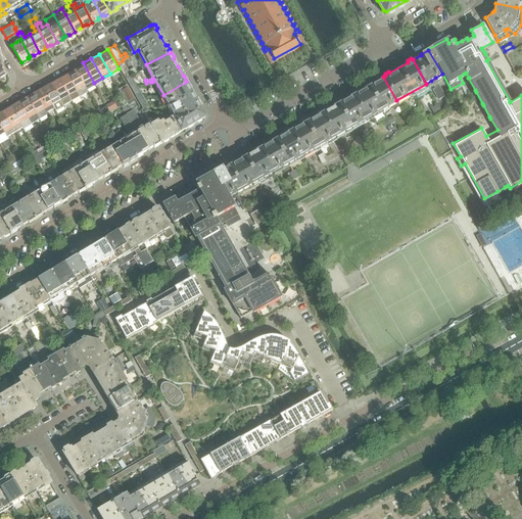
[(94,83),(83,62),(75,67),(86,87),(94,83)]
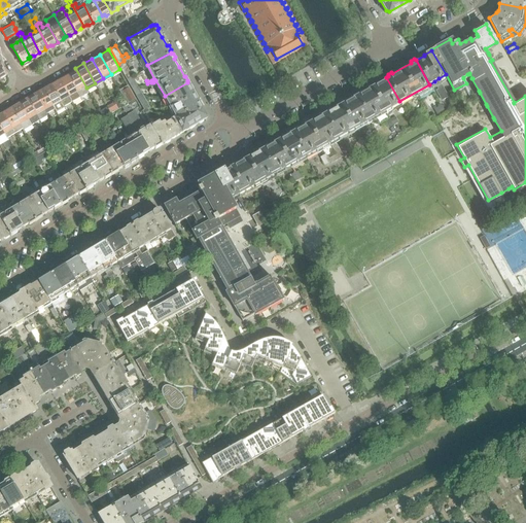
[(86,88),(75,68),(68,72),(79,94),(88,90),(86,88)]
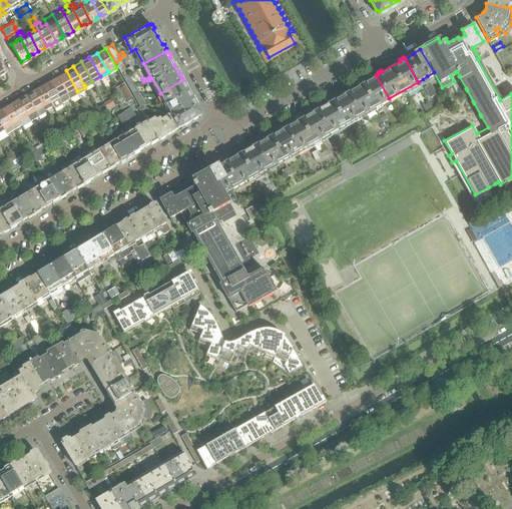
[(77,91),(66,70),(57,75),(69,96),(77,91)]
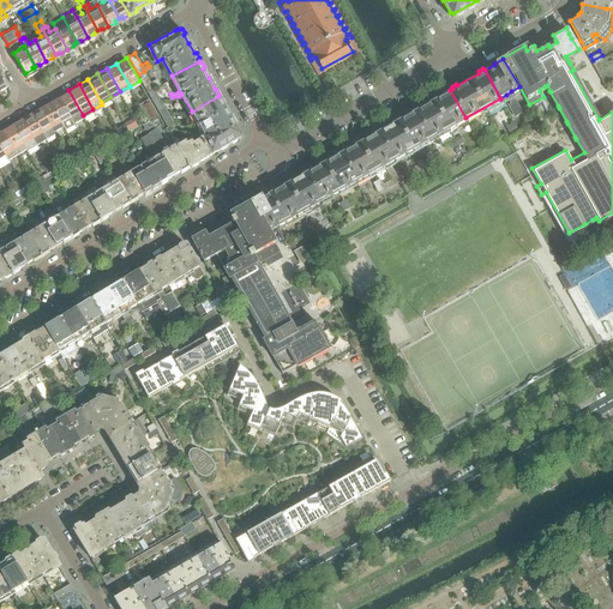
[(449,127),(466,118),(450,90),(449,90),(446,89),(443,91),(443,94),(442,95),(421,106),(420,104),(415,107),(416,109),(414,109),(430,138),(437,134),(440,140),(451,133),(449,127)]
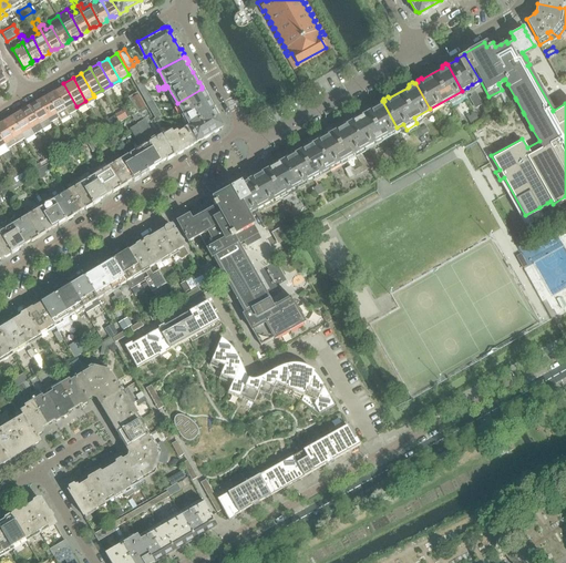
[(76,106),(63,83),(54,89),(68,113),(69,113),(68,112),(76,106)]
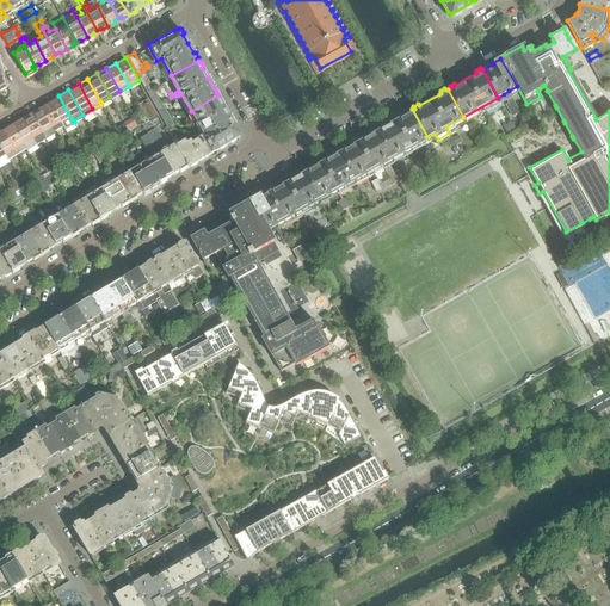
[(73,122),(59,96),(49,100),(62,123),(65,127),(73,122)]
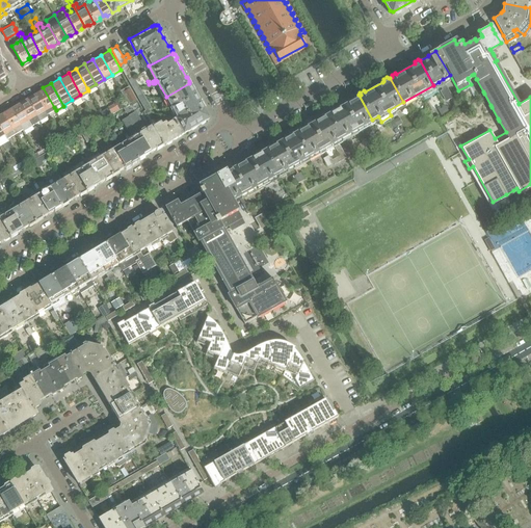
[(128,83),(120,87),(127,101),(128,101),(135,97),(128,83)]
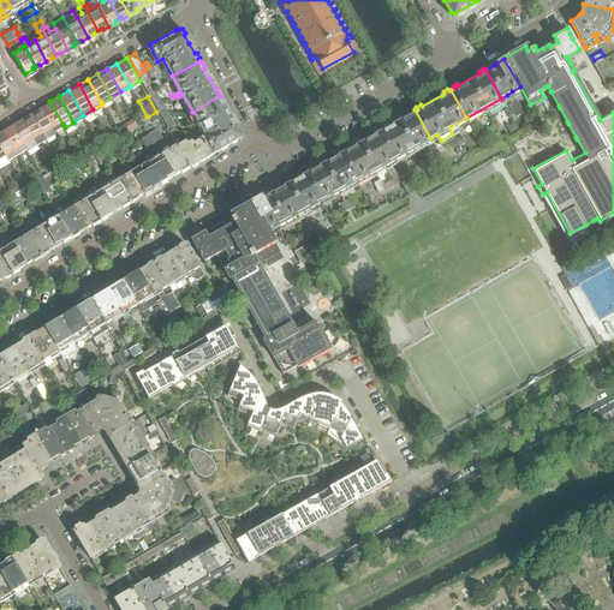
[(239,131),(224,103),(225,102),(222,97),(220,97),(219,96),(192,112),(196,118),(204,135),(198,138),(203,145),(207,144),(212,151),(238,136),(239,131)]
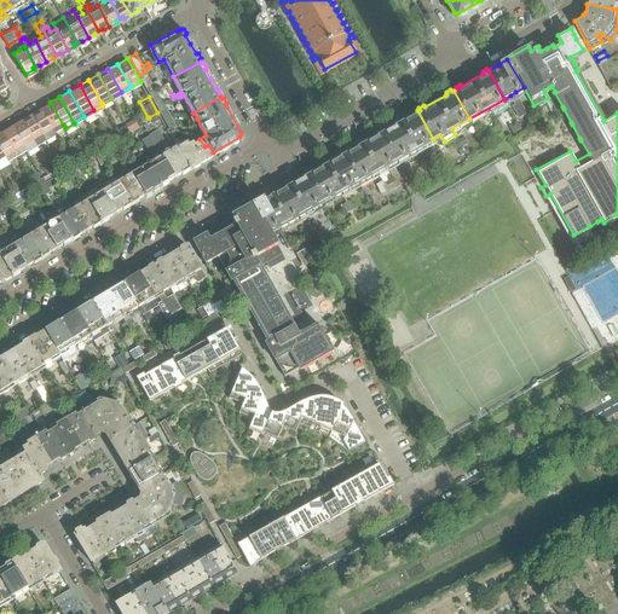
[(63,125),(50,102),(40,106),(51,127),(53,131),(63,125)]
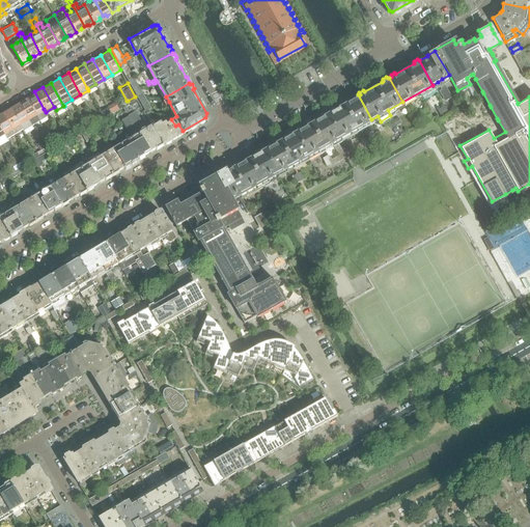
[(44,109),(34,91),(29,94),(26,96),(39,119),(43,117),(39,111),(44,109)]
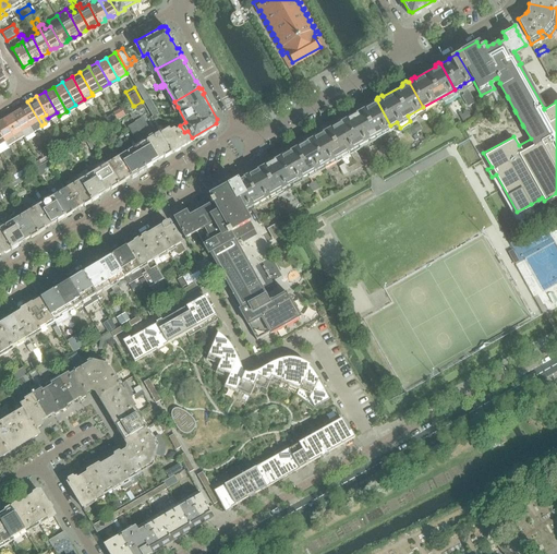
[(365,140),(390,125),(376,99),(375,100),(373,99),(370,101),(370,104),(359,110),(342,119),(358,144),(361,142),(365,140)]
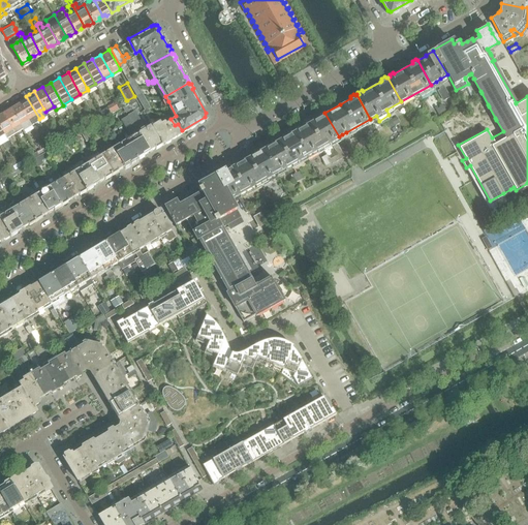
[(39,119),(26,96),(19,101),(31,122),(38,118),(39,119)]
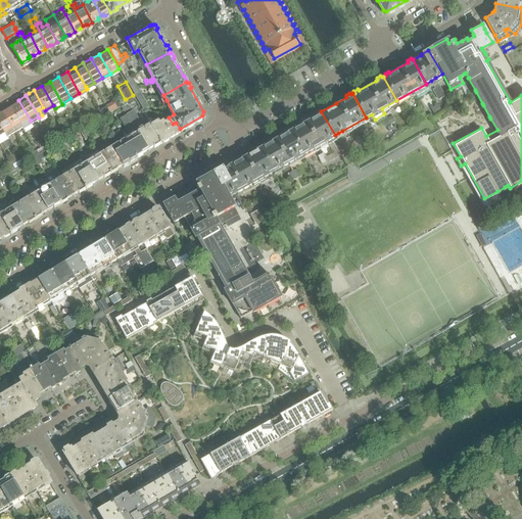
[(119,95),(113,98),(116,104),(120,102),(122,101),(119,95)]
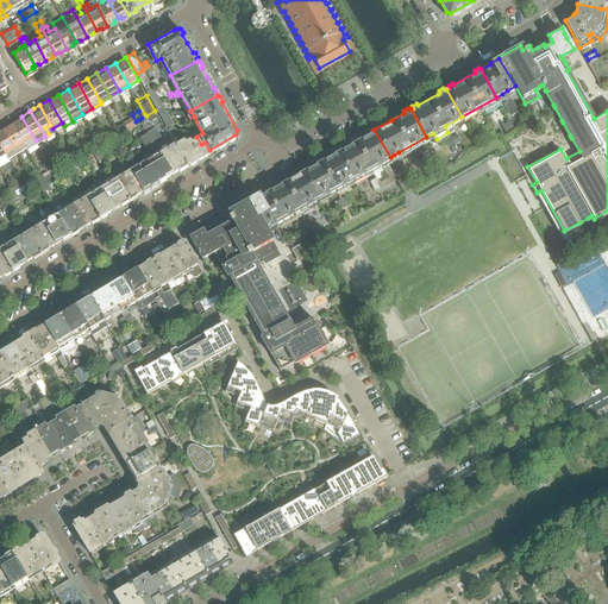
[(132,114),(123,119),(123,120),(126,126),(136,121),(132,114)]
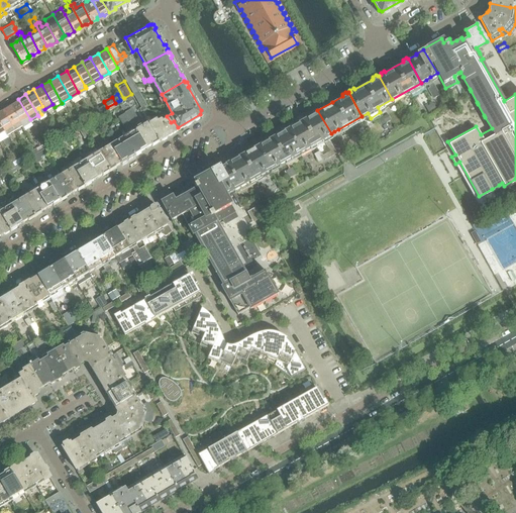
[(120,100),(118,101),(122,107),(127,104),(124,98),(123,98),(123,99),(120,100)]
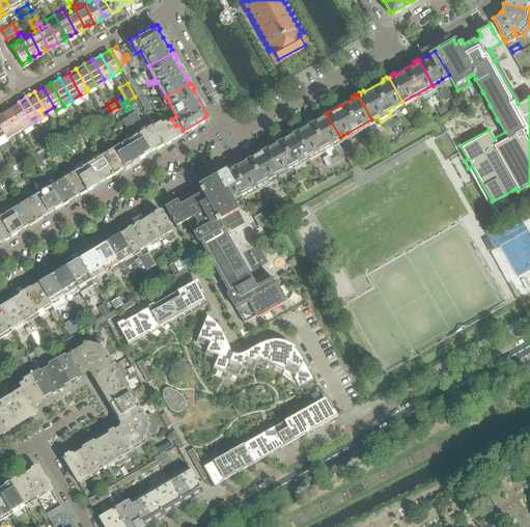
[(31,122),(19,102),(9,107),(22,127),(23,128),(31,122)]
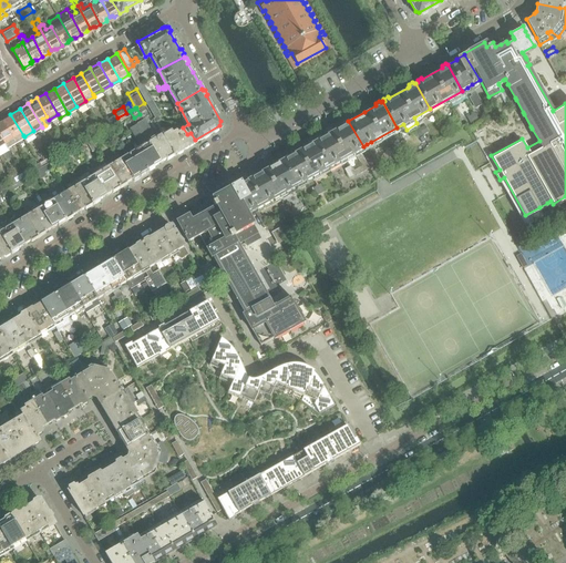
[(114,112),(105,116),(110,123),(116,119),(117,118),(114,112)]
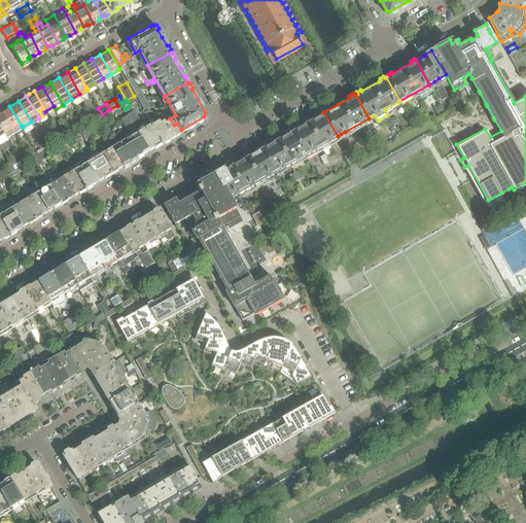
[(22,126),(9,106),(2,110),(13,131),(22,126)]
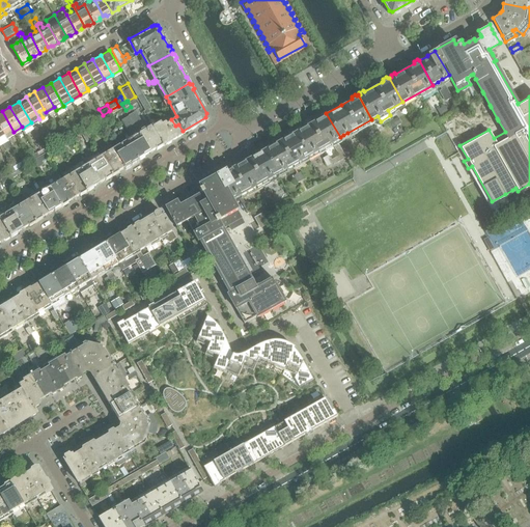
[(14,132),(2,111),(0,112),(0,127),(6,138),(5,136),(14,132)]
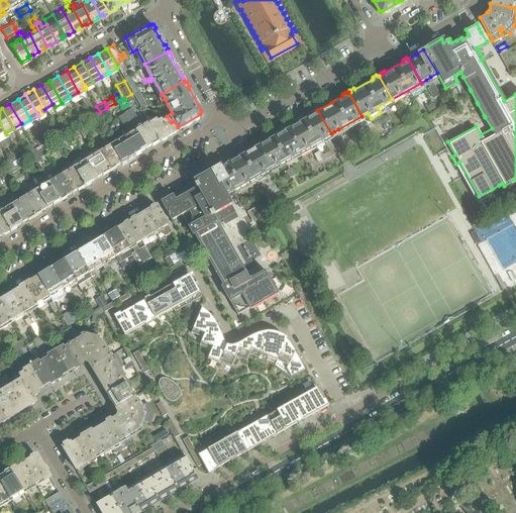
[(91,115),(88,110),(81,115),(83,120),(91,115)]
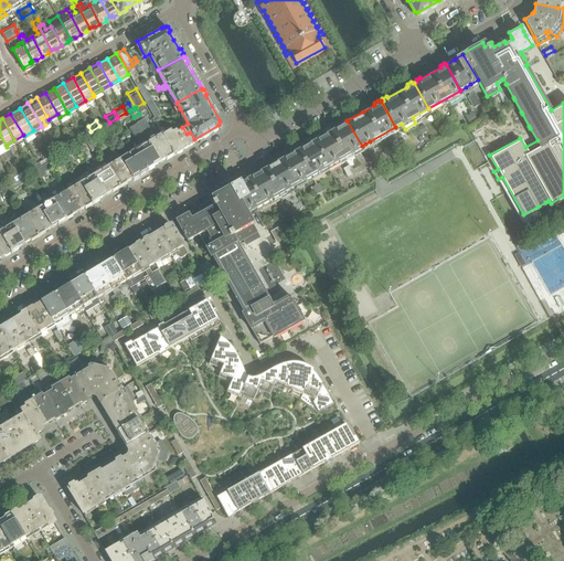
[(358,148),(362,146),(347,120),(320,136),(318,135),(315,137),(315,139),(314,139),(328,166),(344,156),(353,151),(354,154),(360,151),(358,148)]
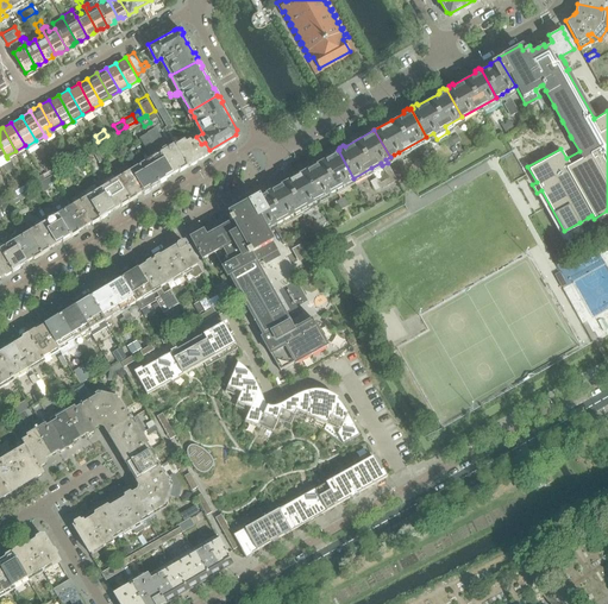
[(456,146),(455,144),(449,134),(449,133),(444,137),(449,145),(450,144),(452,149),(456,146)]
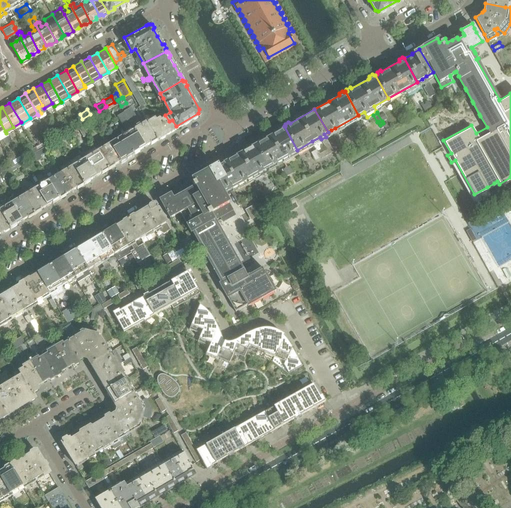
[(82,119),(79,114),(72,118),(75,123),(82,119)]
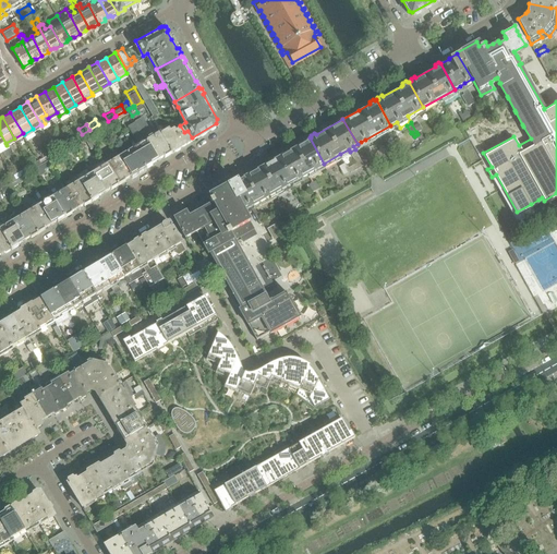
[(170,151),(192,137),(188,131),(184,132),(180,125),(174,129),(174,128),(169,130),(168,128),(160,133),(170,151)]
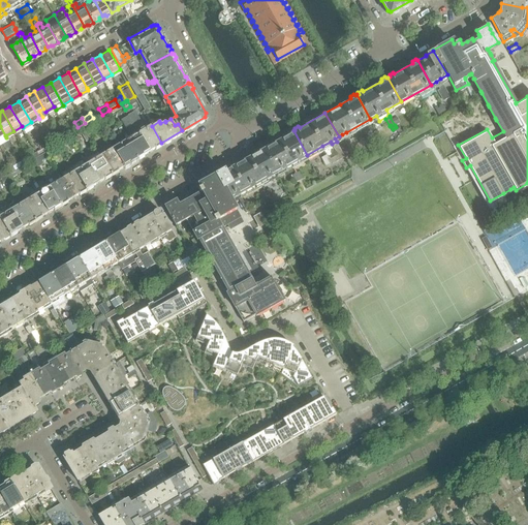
[(161,143),(152,126),(151,123),(125,139),(136,157),(144,153),(143,152),(154,145),(155,146),(161,143)]
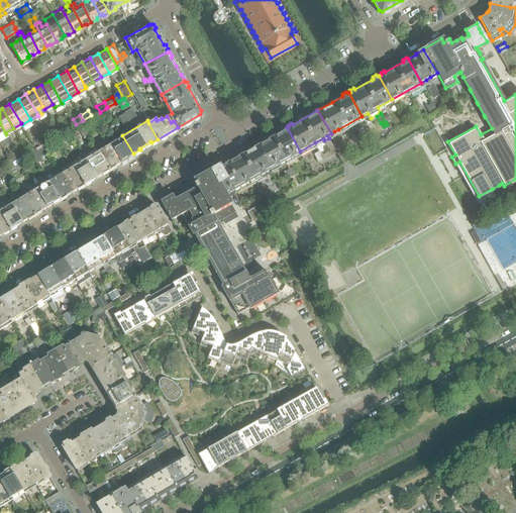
[(87,133),(82,123),(78,125),(84,135),(87,133)]
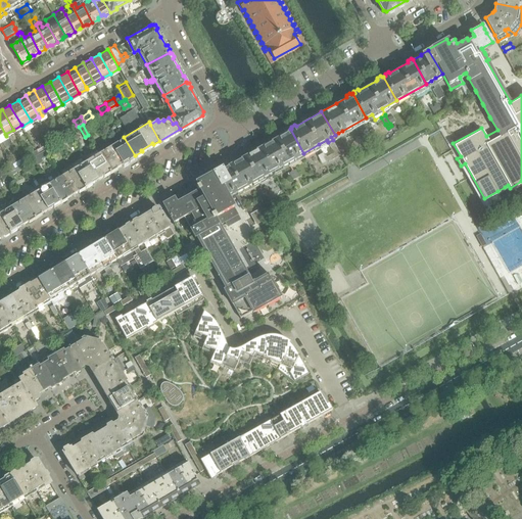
[(289,161),(303,153),(290,129),(288,130),(287,129),(283,131),(283,133),(280,135),(273,139),(266,143),(264,142),(261,144),(261,146),(259,146),(273,171),(283,164),(289,161)]
